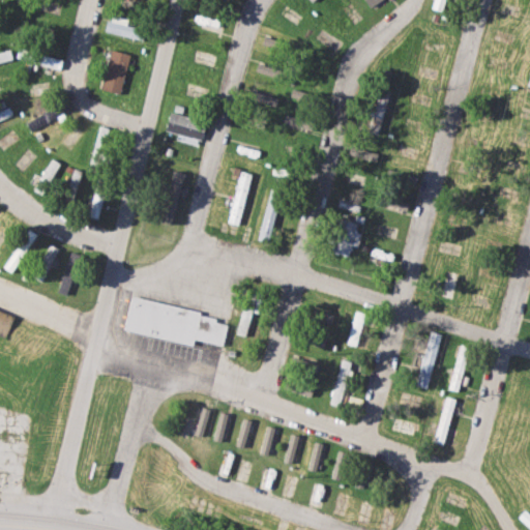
[(443,0),(432,0),(431,7),(441,10),(443,0)]
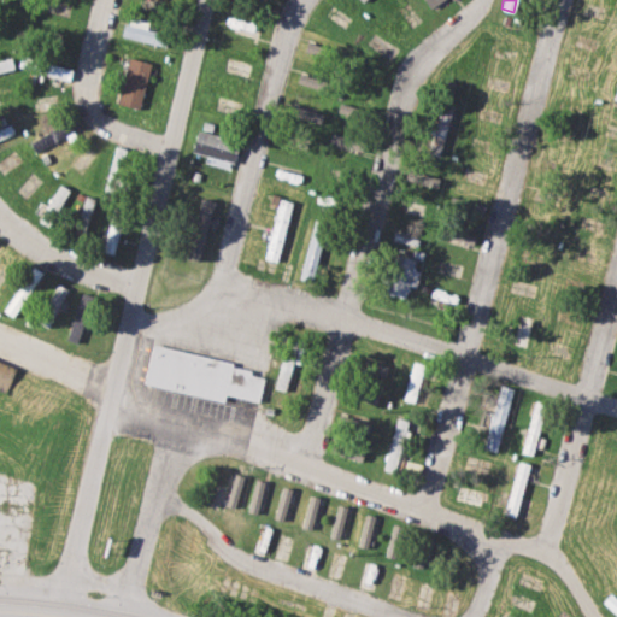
[(146,30),(147,19),(125,17),(123,39),(166,43),(168,33),(146,30)]
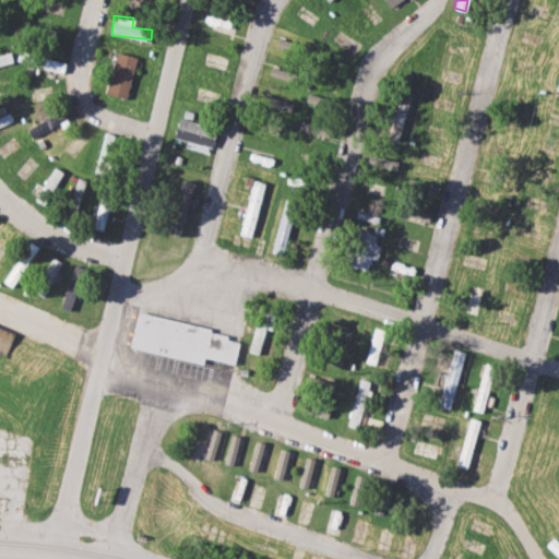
[(18,60),(62,72),(66,62),(20,50),(18,60)]
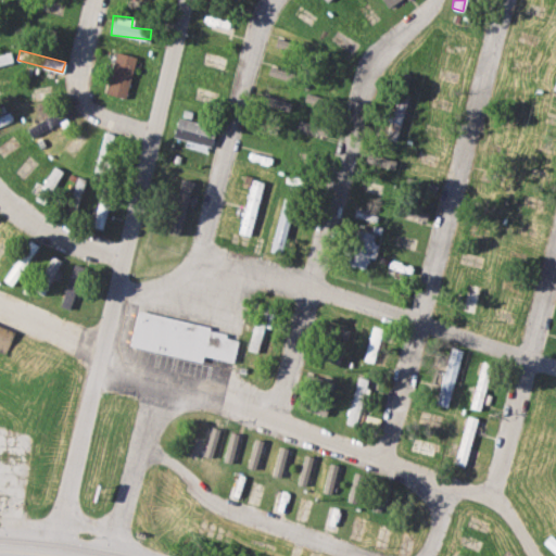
[(135,55),(114,51),(105,93),(126,97),(135,55)]
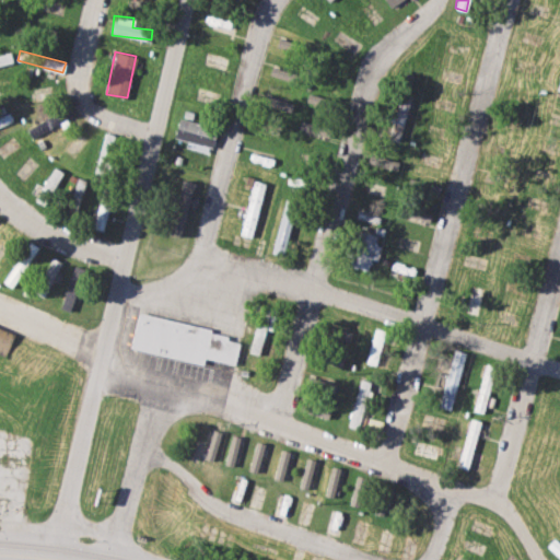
[(11,54),(0,55),(0,66),(12,63),(11,54)]
